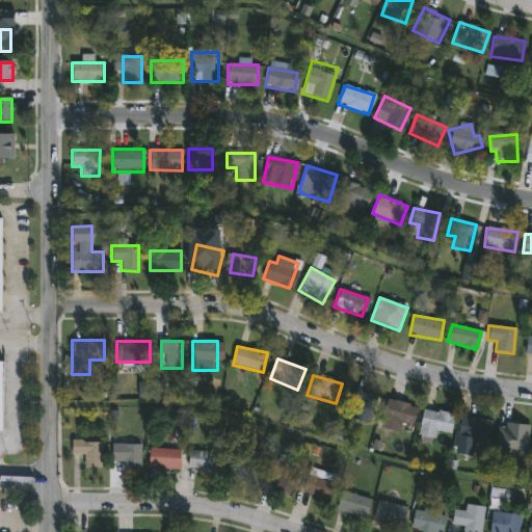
[(373,422),(351,422),(351,393),(373,393),(373,422)]
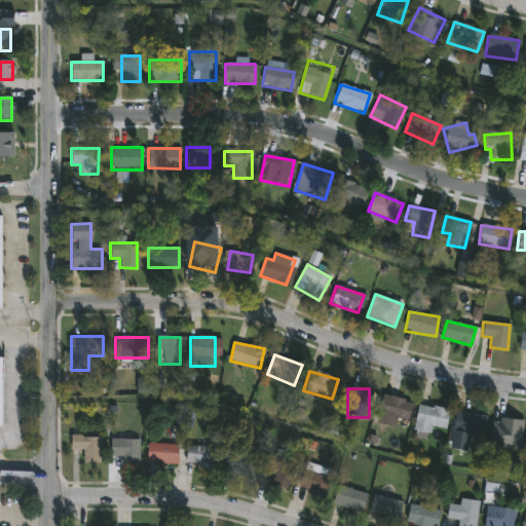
[(379,415),(382,396),(412,401),(408,420),(379,415)]
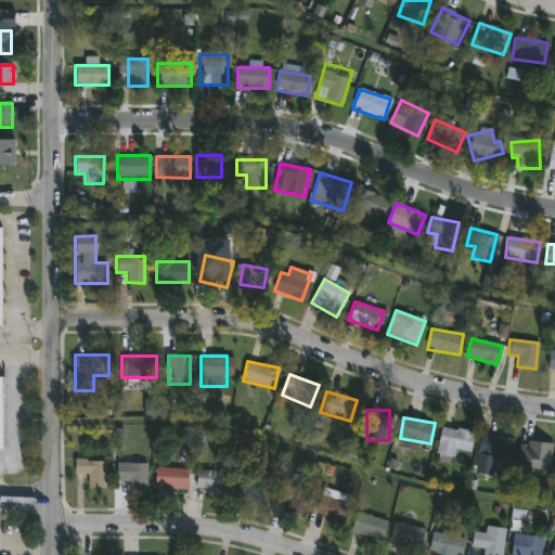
[(455,449),(453,457),(436,455),(441,426),(474,433),(469,452),(455,449)]
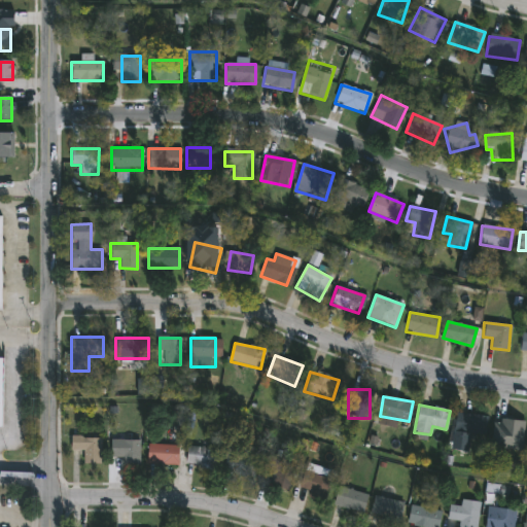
[(467,448),(453,447),(457,413),(487,416),(484,441),(468,438),(467,448)]
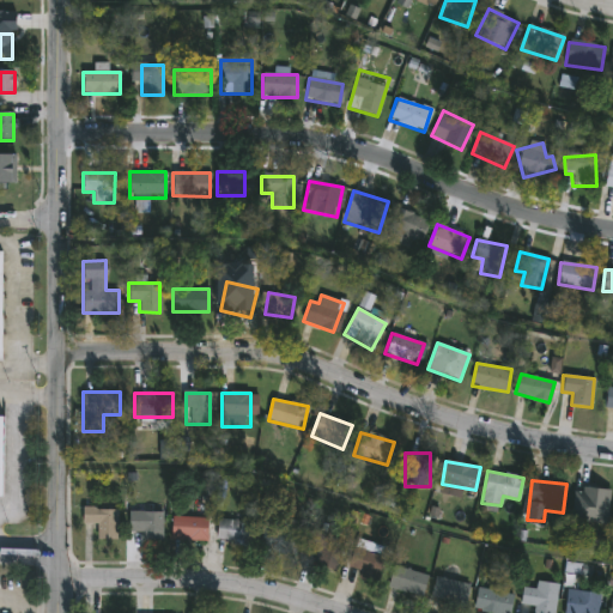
[(577,522),(577,489),(608,489),(608,522),(577,522)]
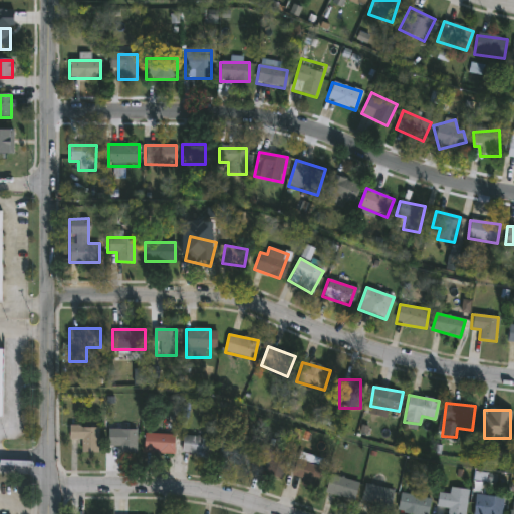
[(80,439),(69,439),(69,426),(97,426),(97,452),(80,452),(80,439)]
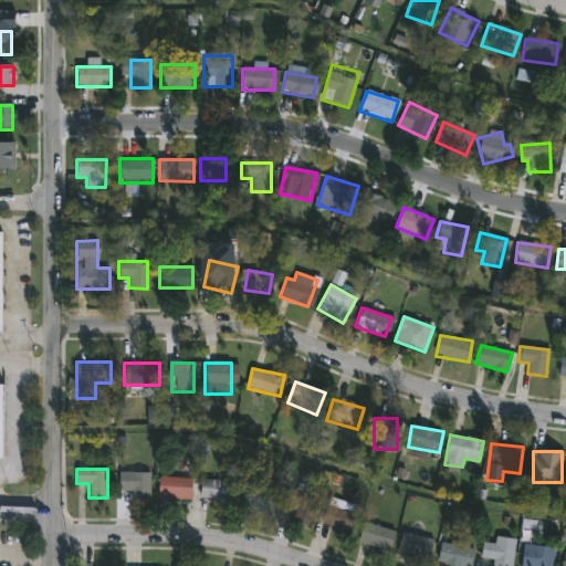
[(130,499),(130,491),(119,491),(119,473),(149,473),(149,499),(130,499)]
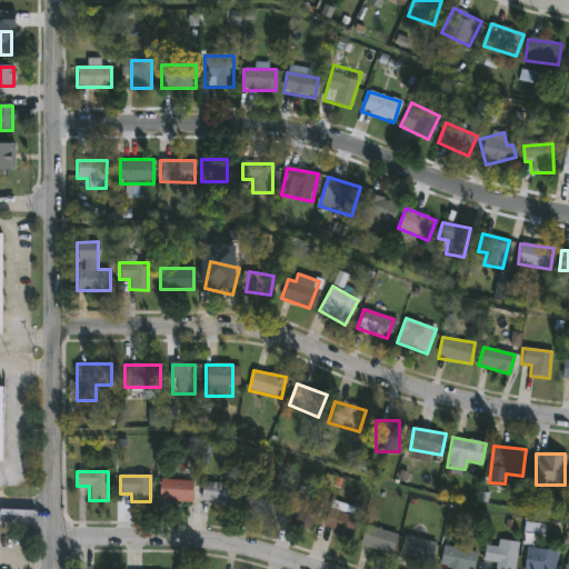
[(192,502),(159,502),(159,480),(192,480),(192,502)]
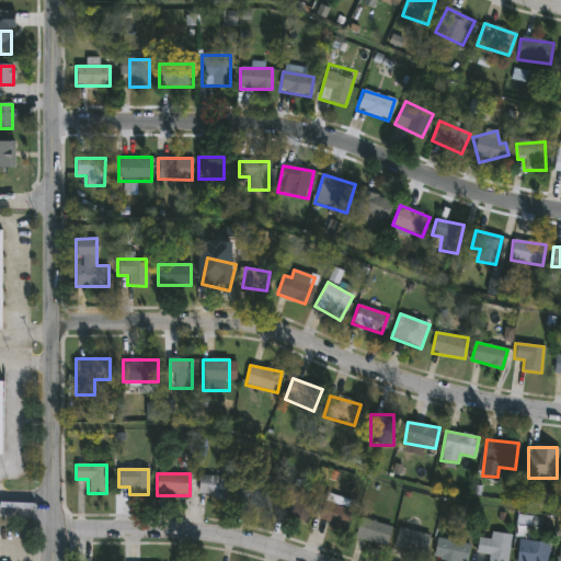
[(197,495),(199,476),(231,478),(229,499),(197,495)]
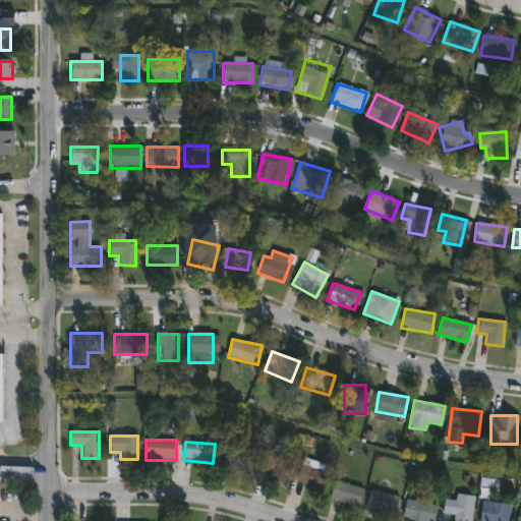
[(248,473),(220,466),(226,442),(254,449),(248,473)]
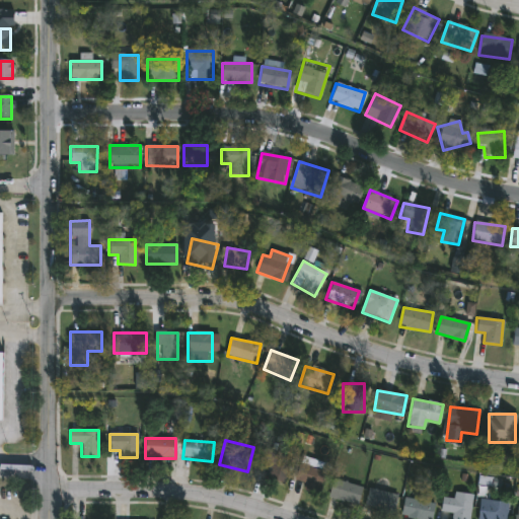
[(257,476),(262,446),(292,450),(288,480),(257,476)]
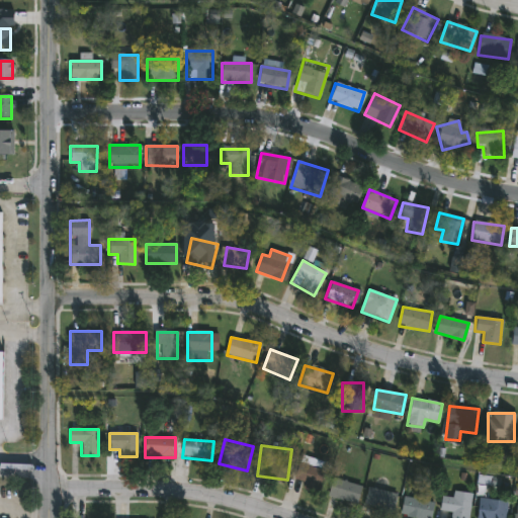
[(292,479),(304,455),(327,466),(315,490),(292,479)]
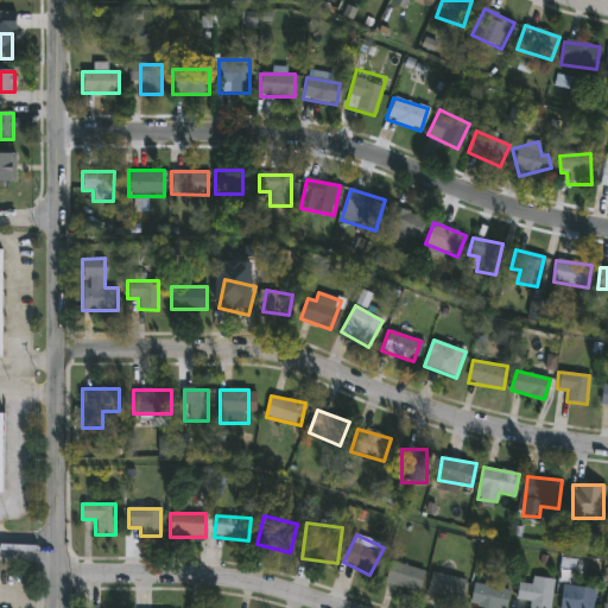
[(425,570),(419,591),(385,583),(391,562),(425,570)]
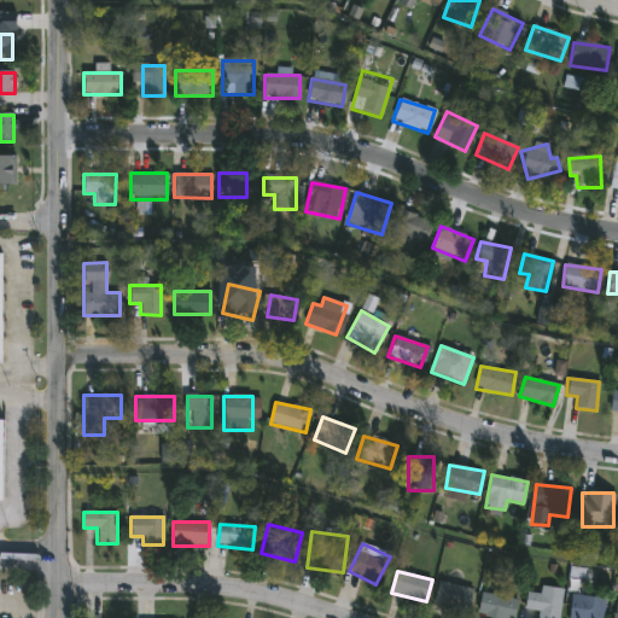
[(433,604),(438,581),(474,589),(470,612),(433,604)]
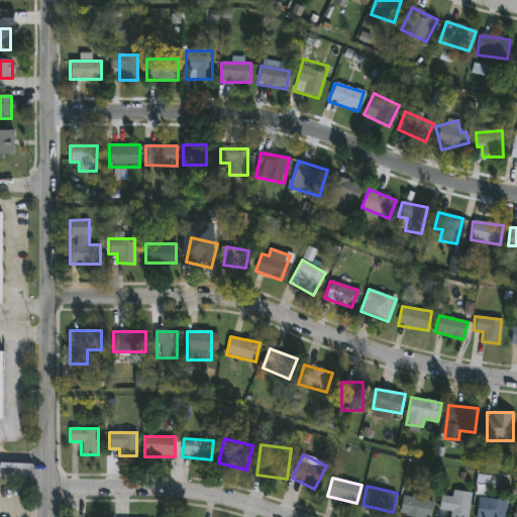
[(428,516),(416,516),(400,513),(403,496),(432,502),(428,516)]
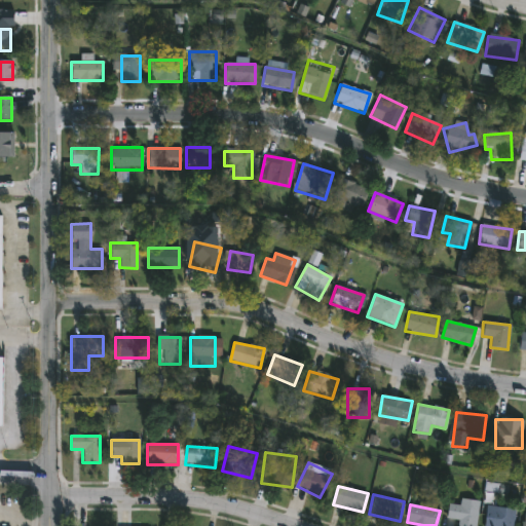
[(478,509),(476,525),(457,525),(458,520),(447,519),(449,505),(478,509)]
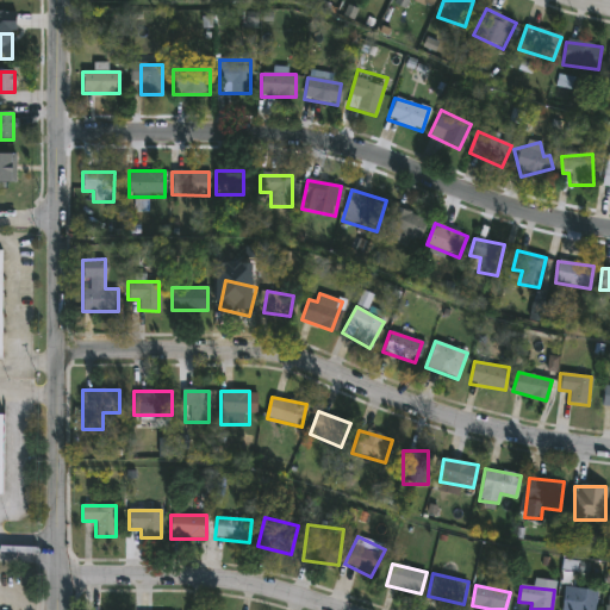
[(597,590),(593,609),(561,609),(565,586),(597,590)]
